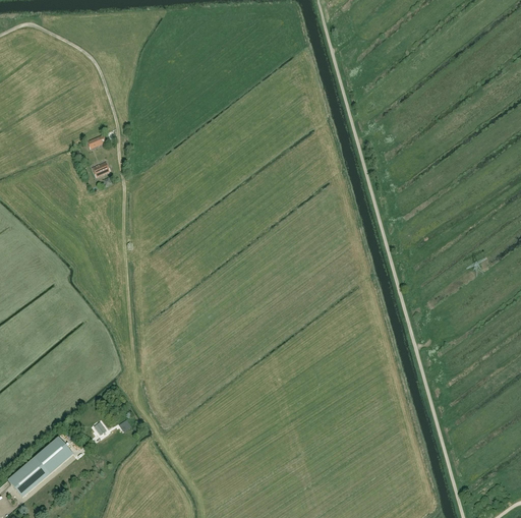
[(92,138),(94,145),(102,141),(102,142),(106,140),(103,134),(100,136),(99,135),(92,138)]
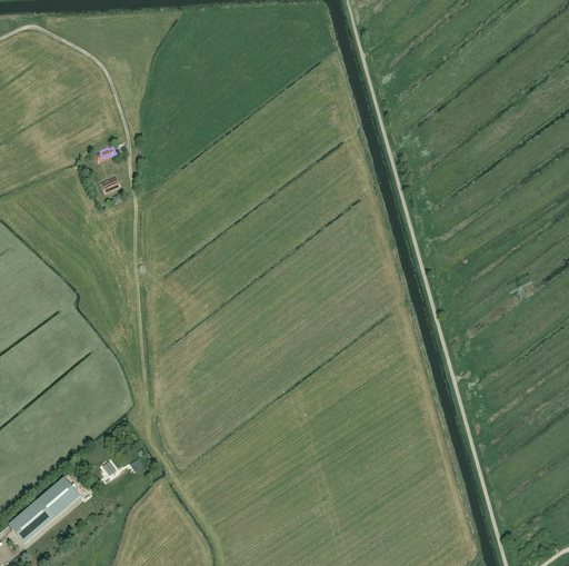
[(120,186),(116,175),(100,181),(105,191),(120,186)]
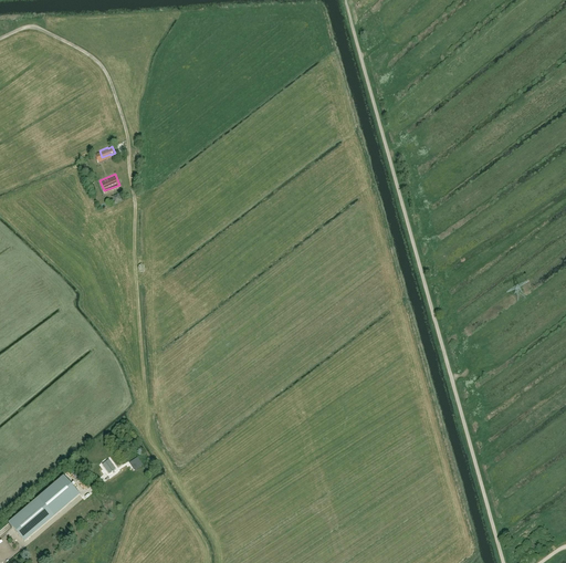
[(135,467),(143,462),(137,455),(130,460),(135,467)]
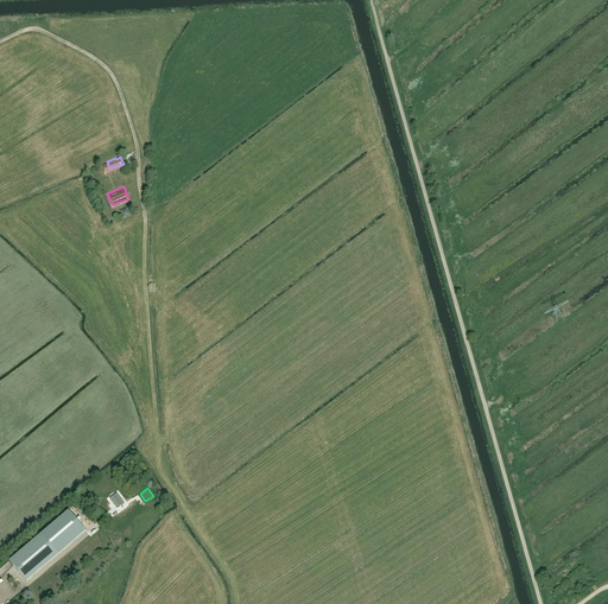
[(69,508),(10,558),(27,578),(86,528),(69,508)]
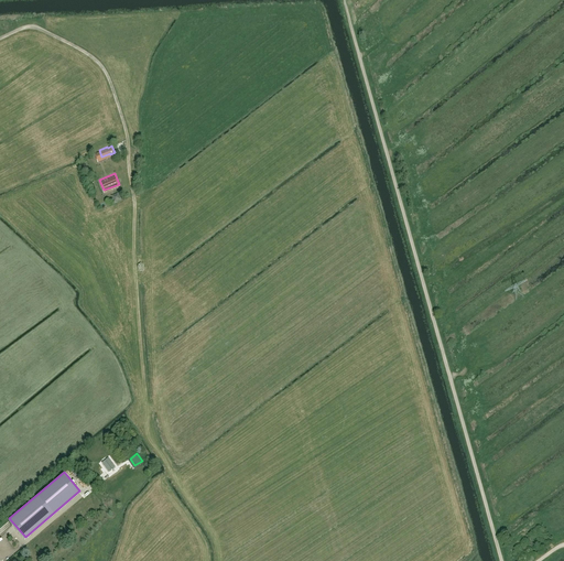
[(525,551),(517,557),(518,560),(522,560),(529,558),(525,551)]
